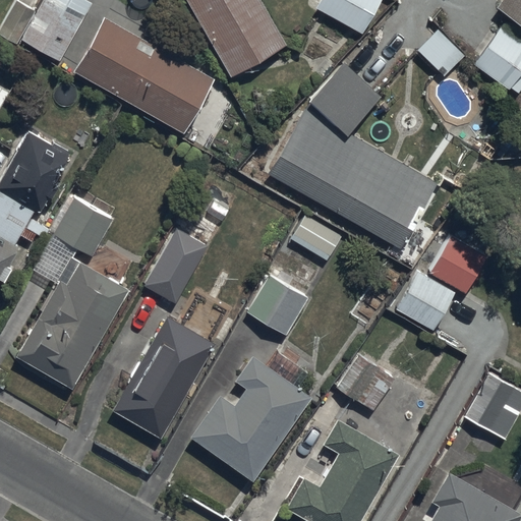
[(19,39),(36,12),(14,0),(0,24),(0,32),(17,42),(19,39)]
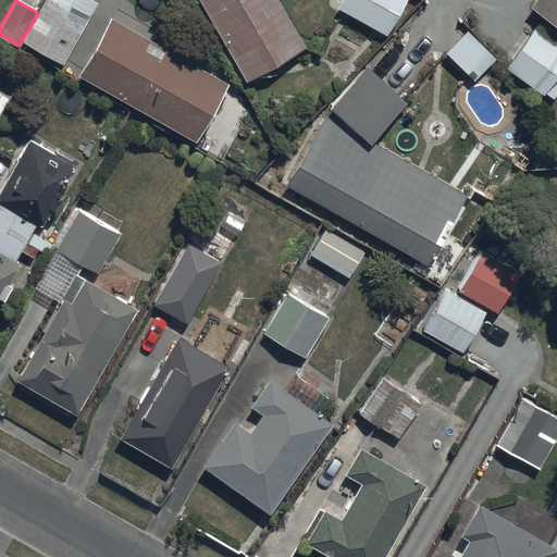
[(45,0),(38,13),(21,41),(62,65),(98,3),(91,0),(45,0)]
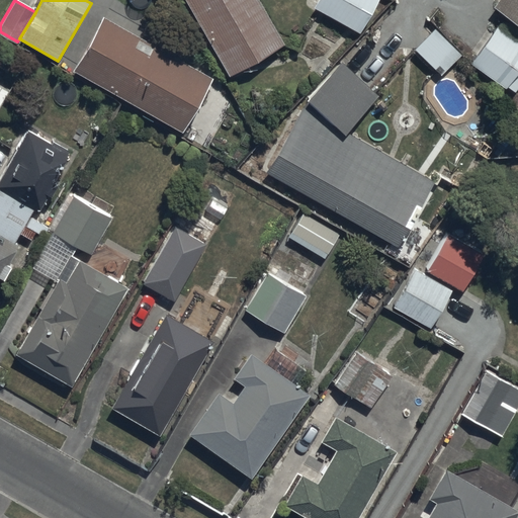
[(281,45),(255,0),(179,0),(226,78),(281,45)]
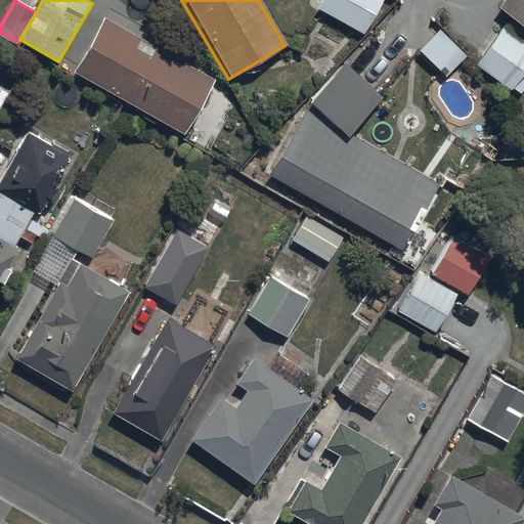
[(320,0),(316,7),(361,34),(381,0),(320,0)]
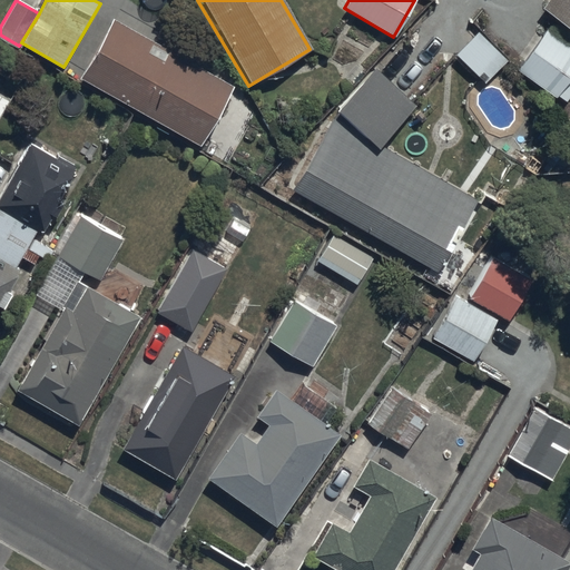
[(569,0),(547,0),(542,7),(569,27),(569,0)]
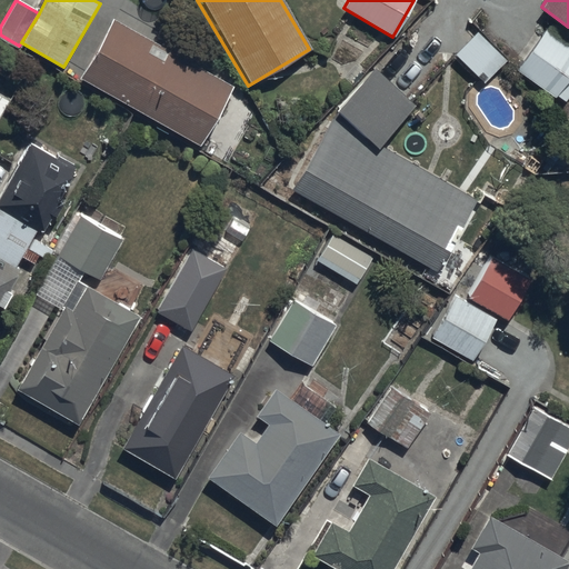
[(112,18),(79,76),(198,143),(231,87),(112,18)]
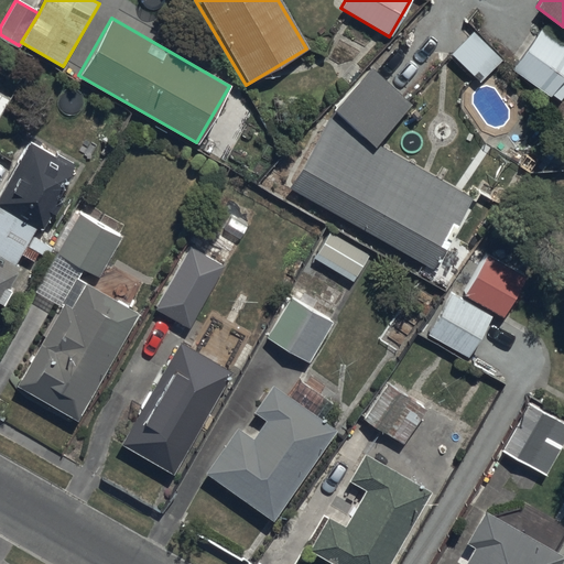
[(563,46),(540,29),(510,69),(548,97),(551,94),(557,100),(563,90),(563,46)]
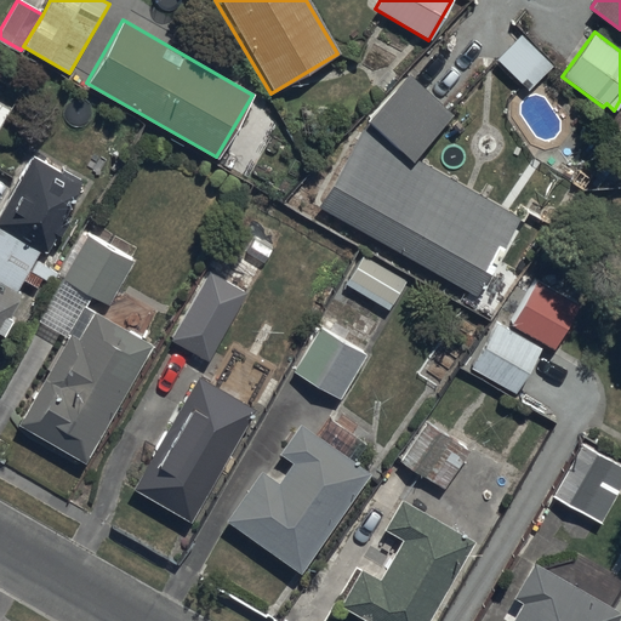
[(520,34),(494,60),(524,91),(551,66),(520,34)]
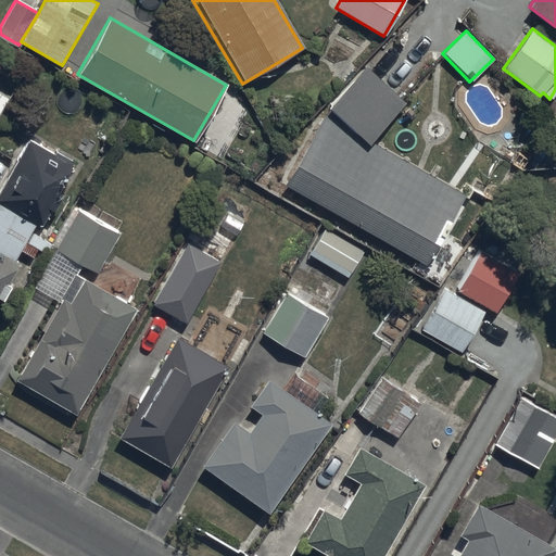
[(323,113),(283,185),(425,263),(463,194),(369,142),(405,103),(364,67),(323,113)]
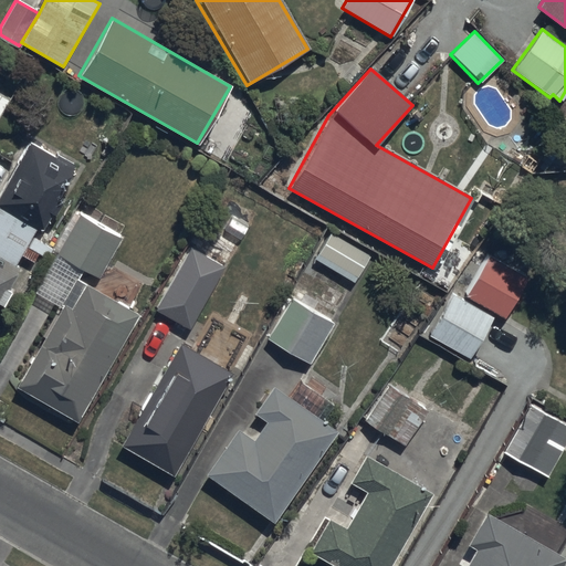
[(28,143),(0,190),(0,206),(42,230),(51,215),(56,217),(65,201),(60,197),(75,169),(28,143)]
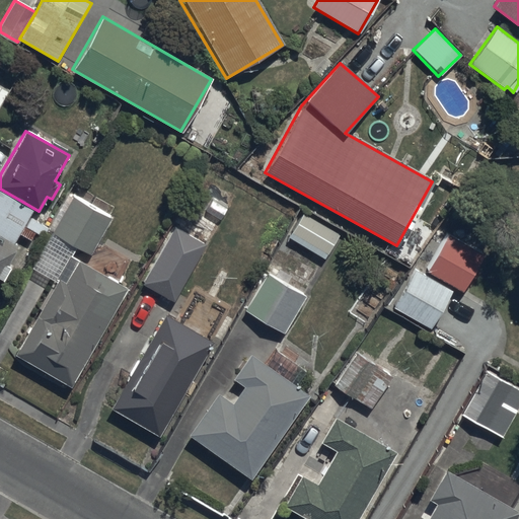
[(68,196),(49,231),(90,253),(108,218),(68,196)]
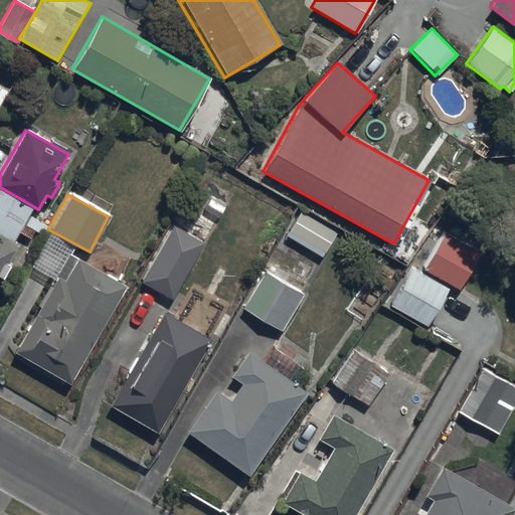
[(171,225),(141,281),(171,298),(201,242),(171,225)]
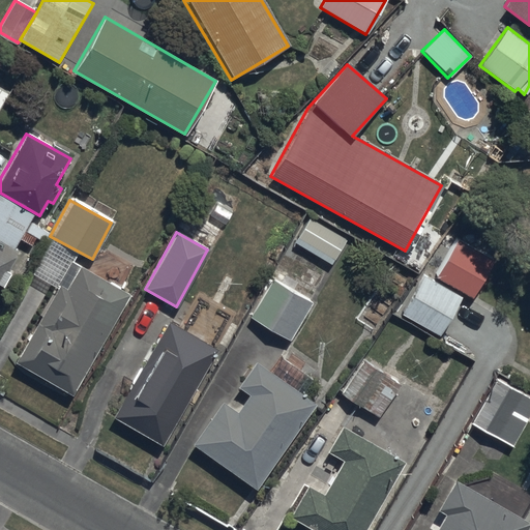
[(0,240),(0,286),(3,288),(12,272),(8,270),(19,253),(0,240)]
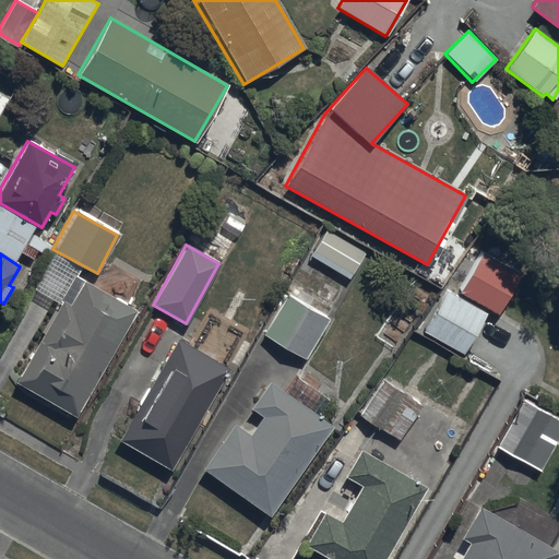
[(478,253),(458,292),(497,312),(516,275),(478,253)]
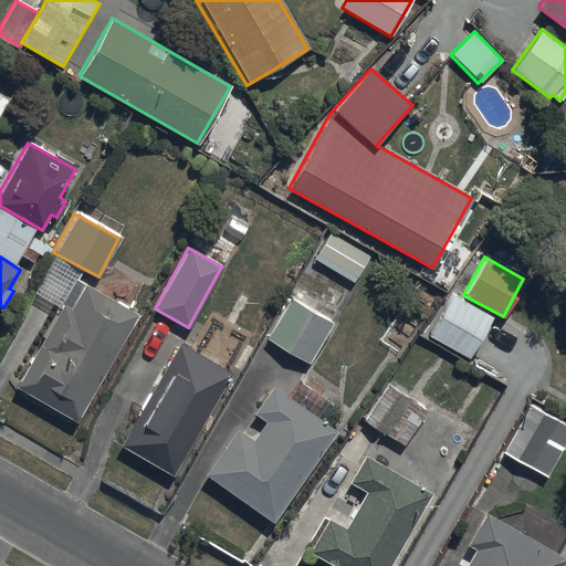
[(64,305),(17,386),(76,421),(122,345),(118,344),(136,315),(75,279),(61,303),(64,305)]
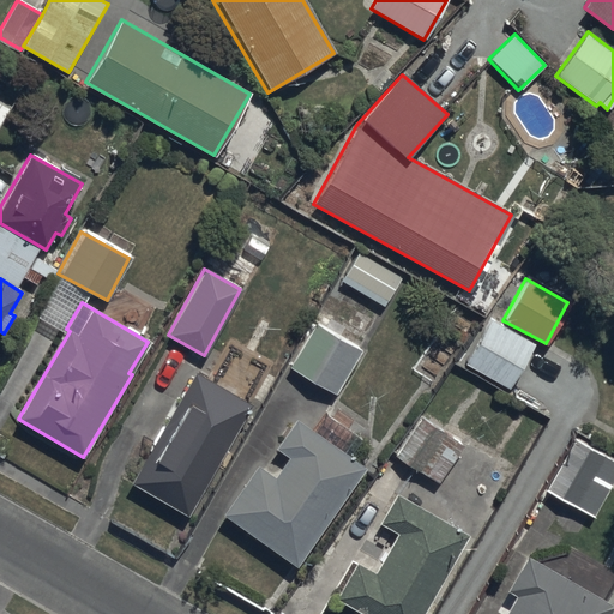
[(489,319),(463,362),(509,389),(534,345),(489,319)]
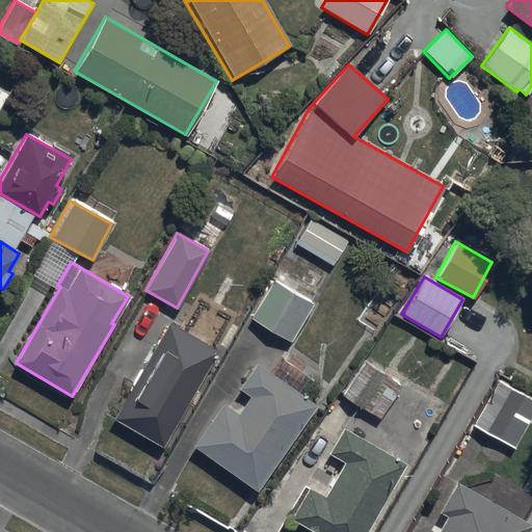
[(274,280),(250,317),(290,342),(313,303),(274,280)]
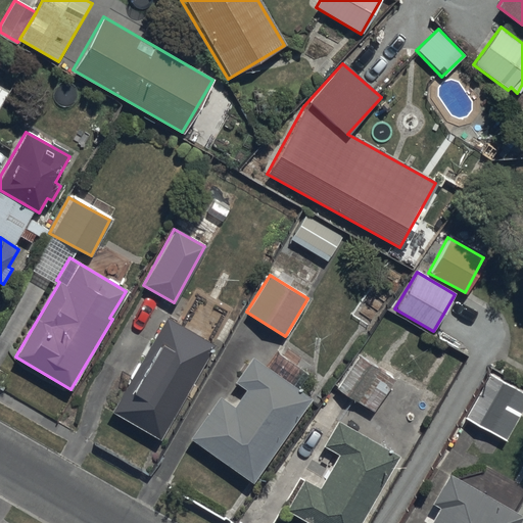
[(167,318),(108,412),(154,440),(212,346),(167,318)]
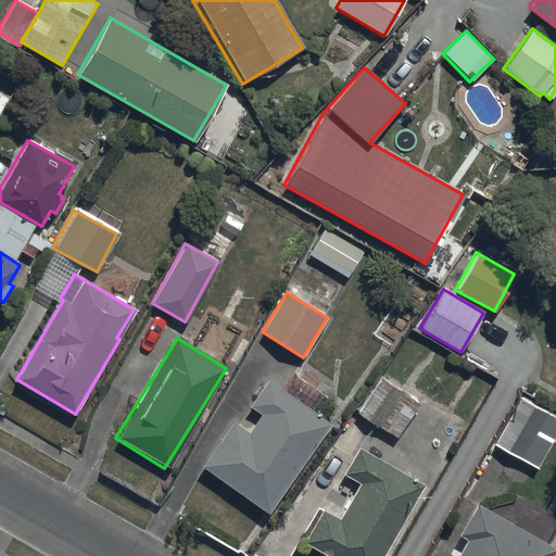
[(379,377),(404,393),(429,356),(404,340),(379,377)]
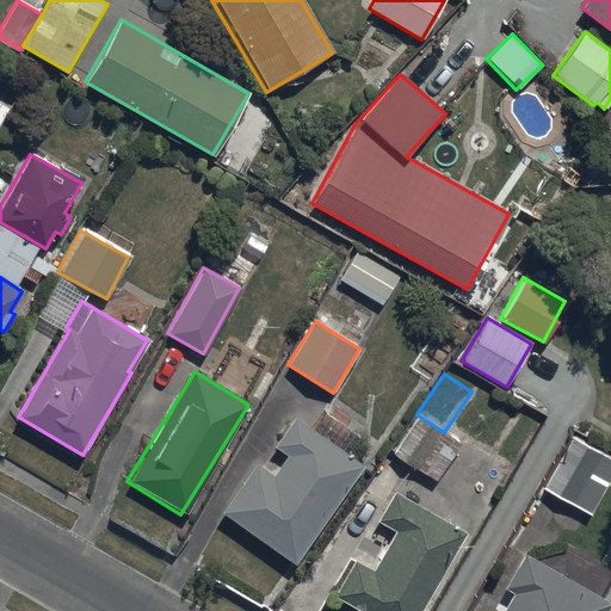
[(444,432),(417,414),(392,451),(436,481),(461,444),(444,432)]
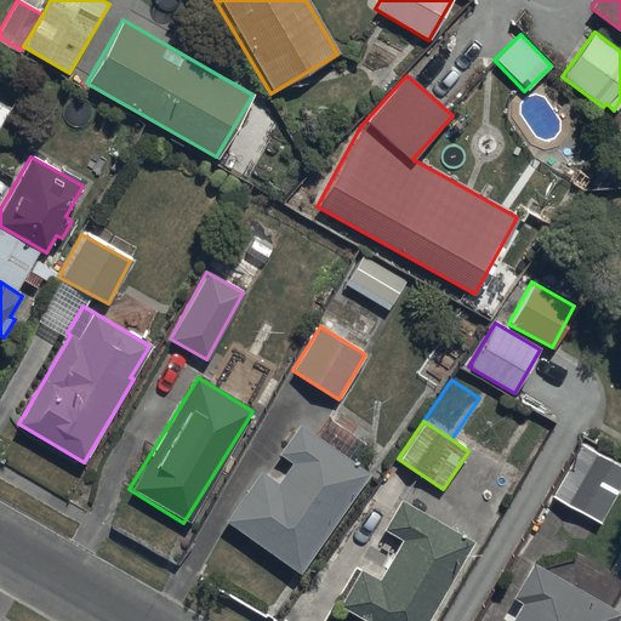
[(226,523),(298,573),(366,473),(296,425),(277,454),(291,463),(278,483),(261,471),(226,523)]
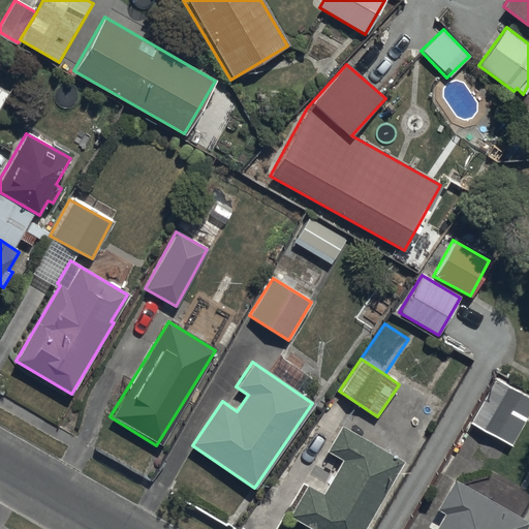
[(528,398),(494,378),(469,422),(510,444),(528,409),(528,398)]
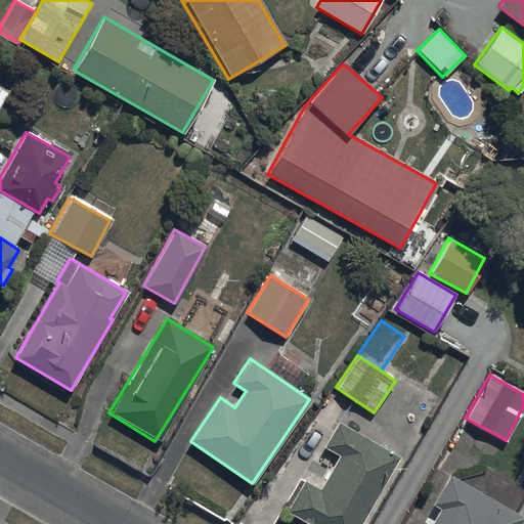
[(301,481),(285,511),(308,523),(359,523),(398,456),(337,421),(322,446),(337,454),(316,490),(301,481)]
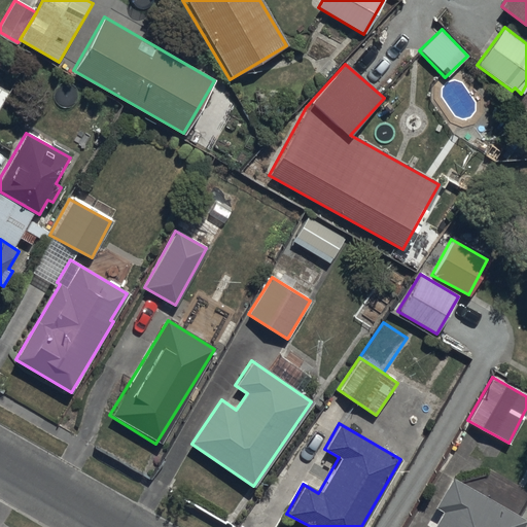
[(521,526),(526,519),(451,478),(433,507),(441,512),(432,526),(521,526)]
